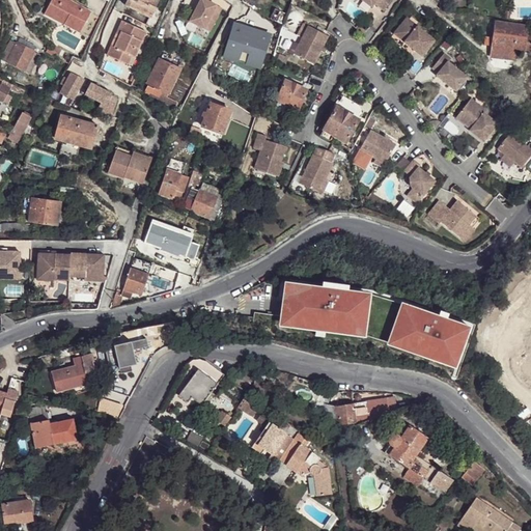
[(52,0),(47,11),(66,22),(68,19),(74,22),(70,29),(81,35),(91,16),(83,10),(81,15),(68,7),(71,4),(73,0),(52,0)]
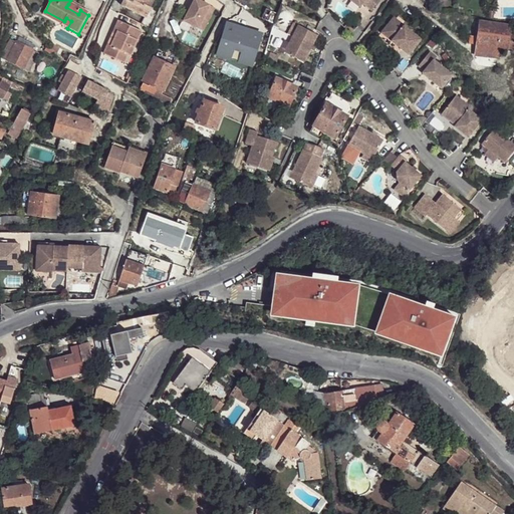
[(122,0),(119,6),(146,20),(151,9),(147,7),(142,5),(144,0),(122,0)]
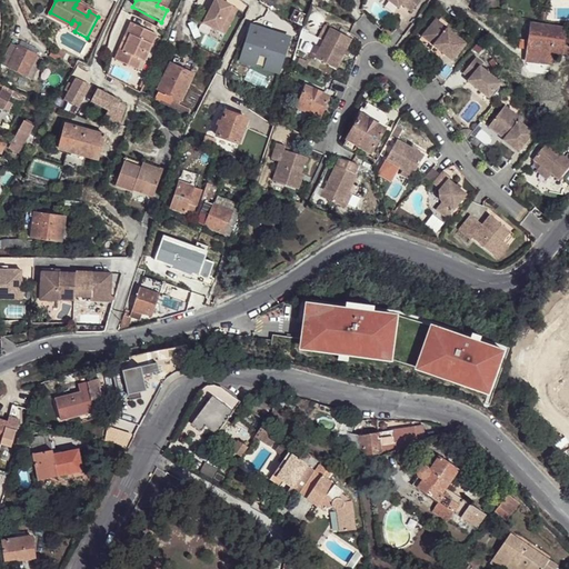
[(238,10),(218,0),(216,0),(203,23),(226,35),(238,10)]
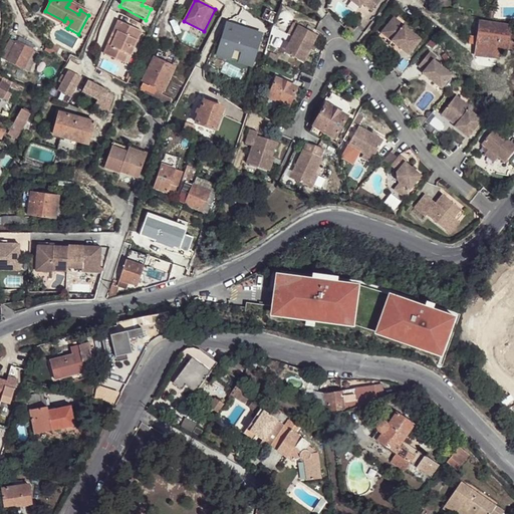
[(346,0),(357,7),(359,5),(369,12),(377,0),(346,0)]
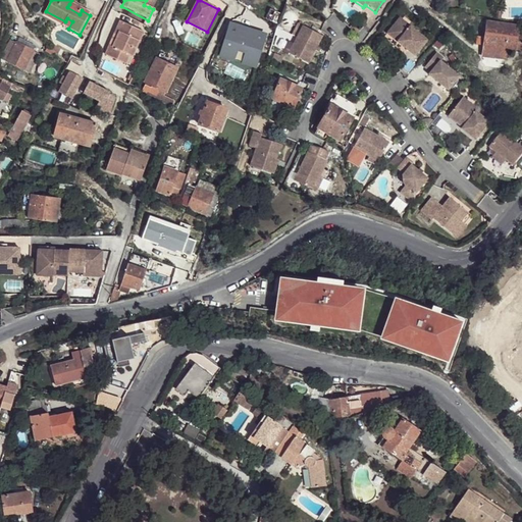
[(82,10),(69,4),(67,7),(80,14),(82,10)]
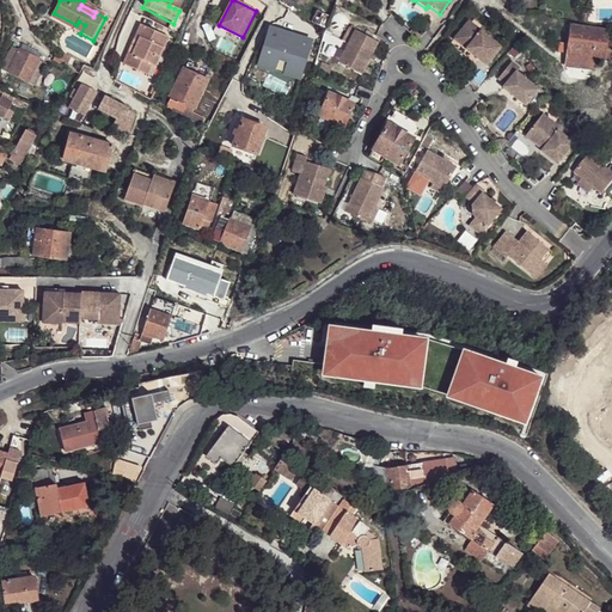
[(77,25),(54,13),(51,18),(80,34),(85,25),(79,22),(77,25)]
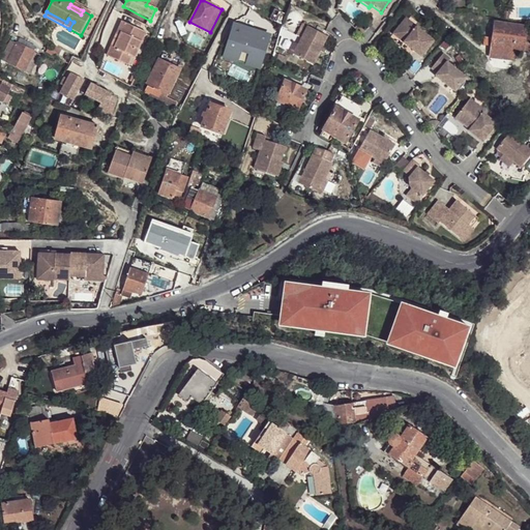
[(405,41),(404,45),(420,58),(433,42),(405,20),(392,36),(400,41),(402,39),(405,41)]
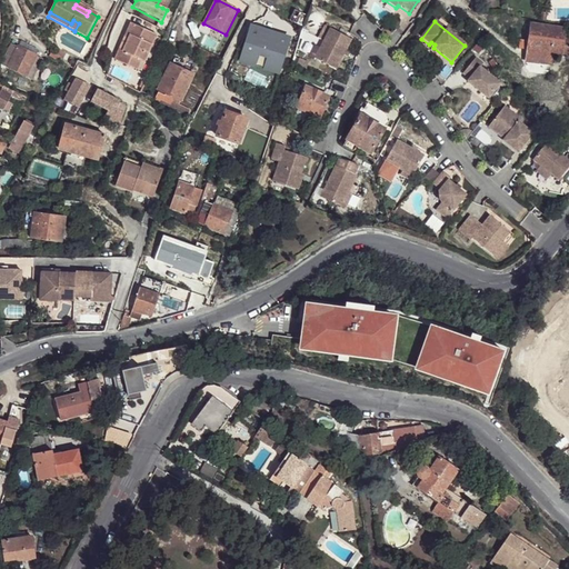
[(113,61),(137,71),(141,62),(143,63),(156,37),(153,35),(130,25),(125,37),(127,38),(120,53),(117,52),(113,61)]
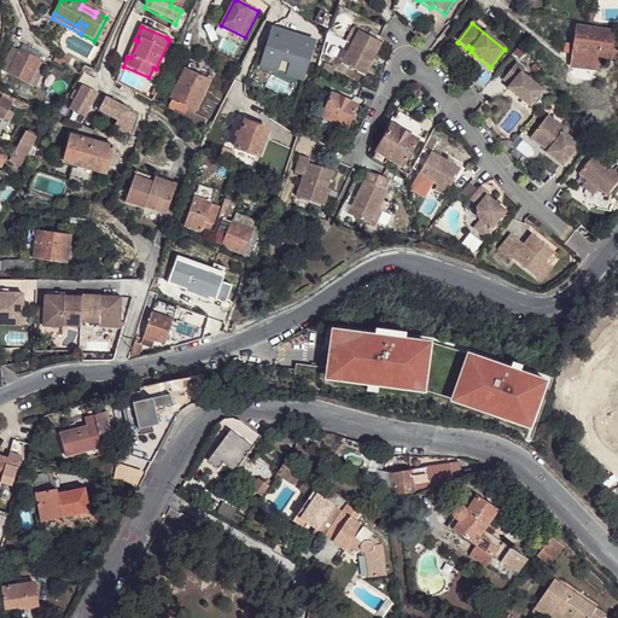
[(612,31),(577,27),(572,60),(571,66),(599,70),(600,58),(617,59),(617,42),(611,42),(612,31)]
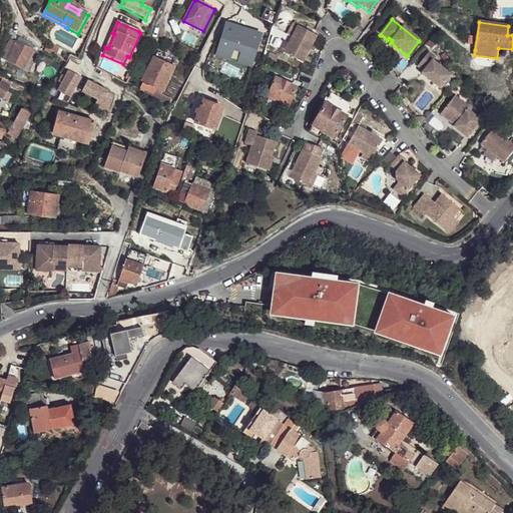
[(286,34),(291,37),(296,26),(291,24),(286,34)]
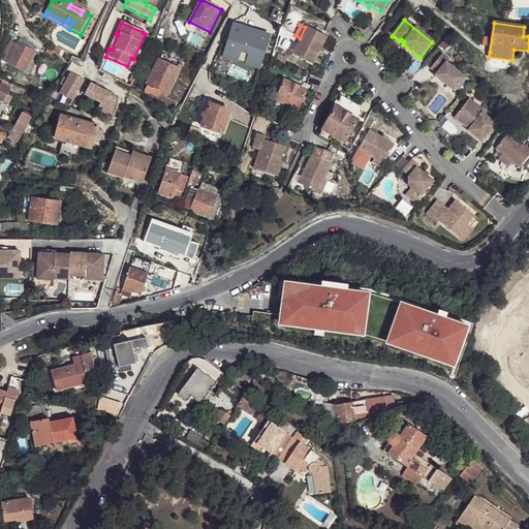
[(272,44),(238,27),(223,59),(237,65),(241,55),(248,59),(243,68),(256,74),(272,44)]
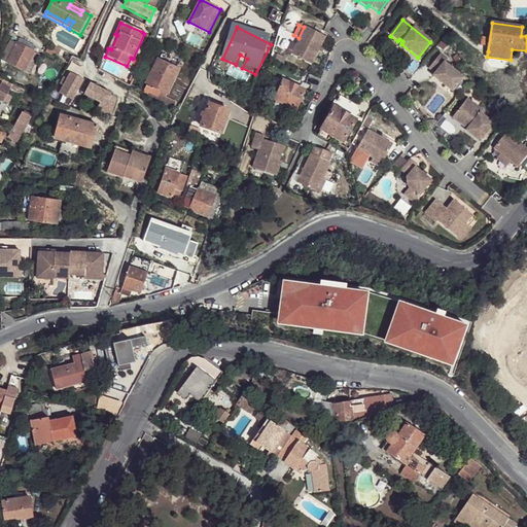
[(294,45),(289,55),(310,65),(324,37),(304,27),(299,38),(294,45)]
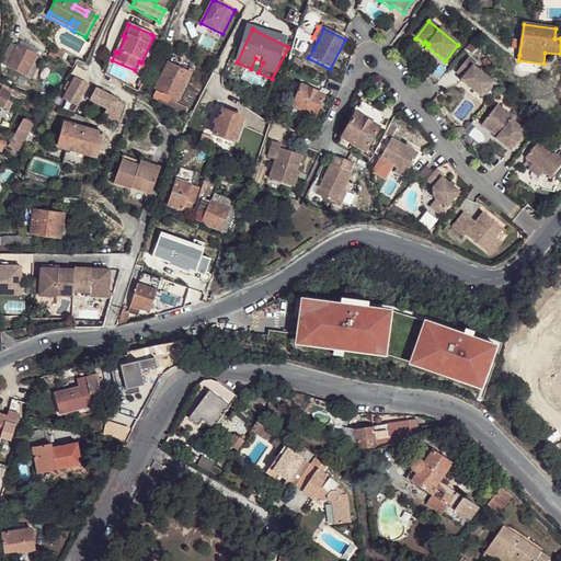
[(125,37),(123,36),(115,52),(118,53),(125,37)]
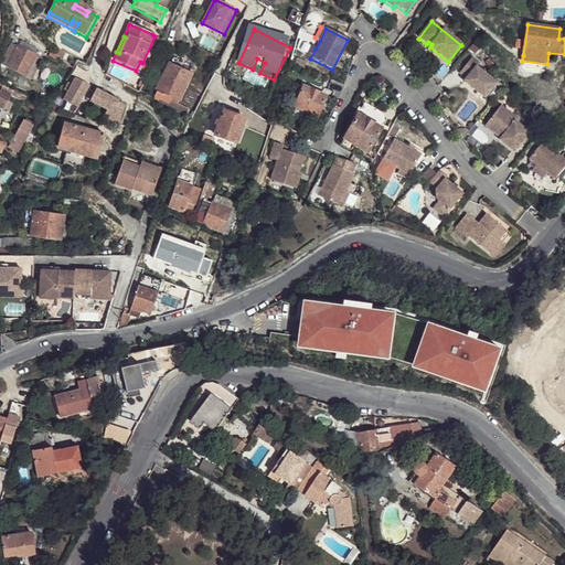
[(21,41),(18,46),(35,55),(39,50),(21,41)]
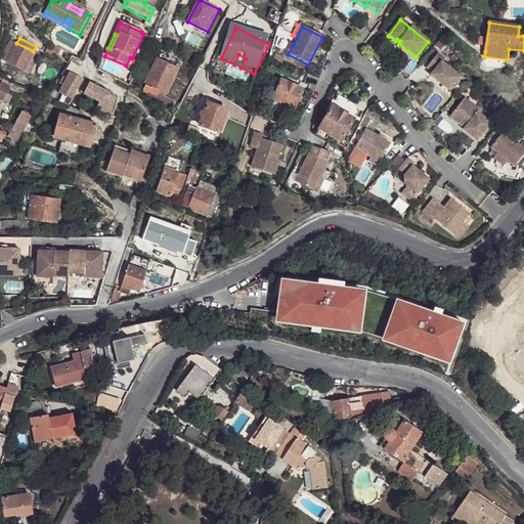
[(8,61),(16,43),(11,41),(2,58),(7,61),(8,61)]
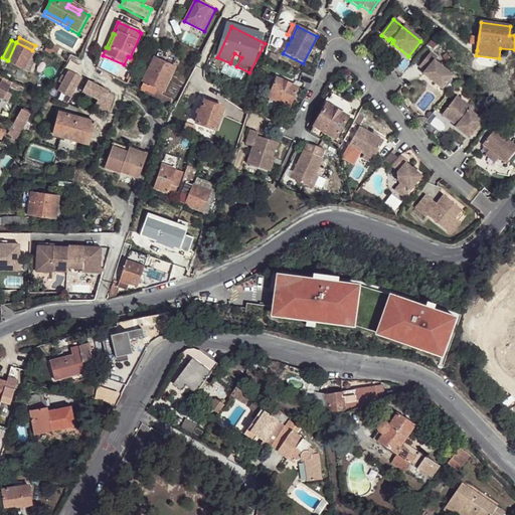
[(278,50),(283,53),(288,44),(283,41),(278,50)]
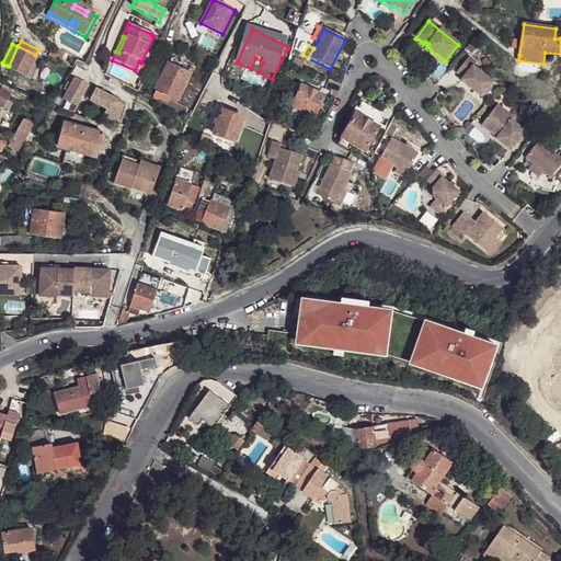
[(35,55),(18,46),(9,66),(26,75),(35,55)]
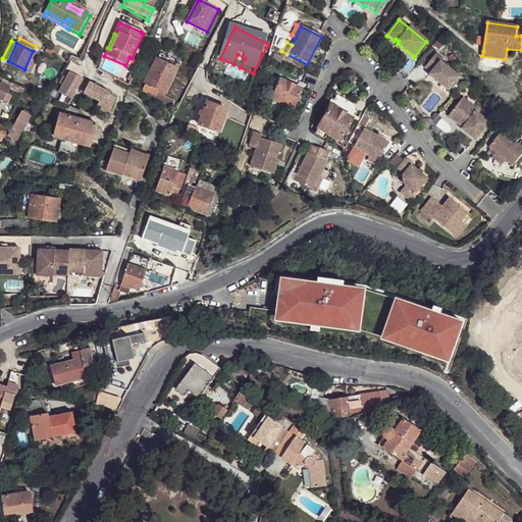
[(39,54),(33,51),(24,69),(31,71),(39,54)]
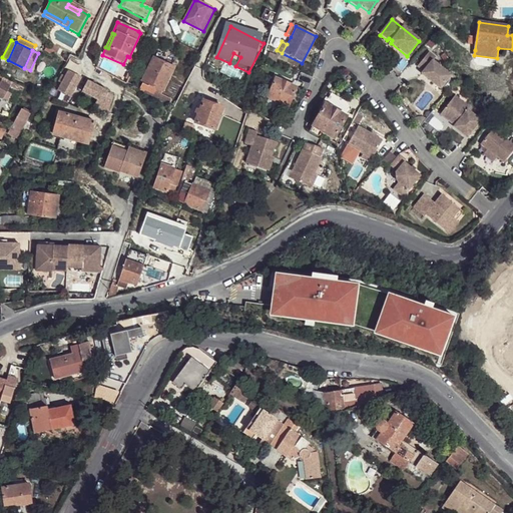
[(154,58),(172,67),(175,60),(157,51),(154,58)]
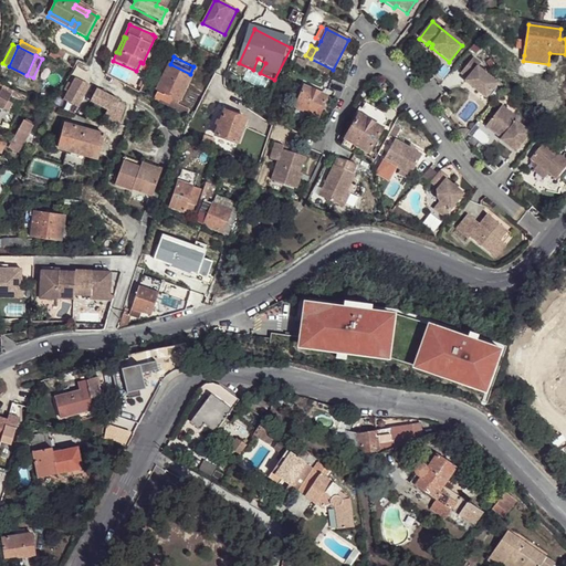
[(472,58),(460,73),(467,79),(465,81),(474,87),(475,85),(479,87),(477,90),(485,97),(496,83),(477,66),(480,63),(472,58)]
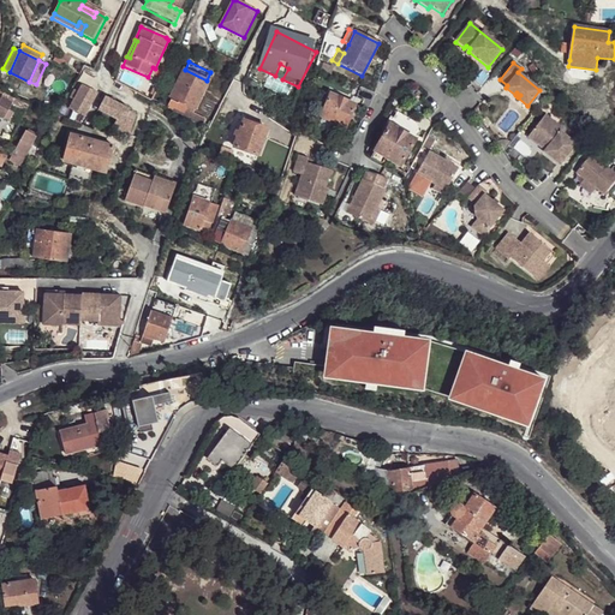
[(208,82),(207,81),(185,70),(184,70),(171,97),(184,103),(190,106),(196,108),(208,82)]
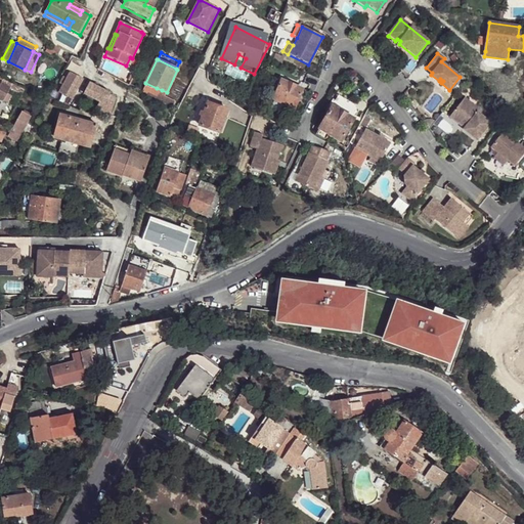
[(70,73),(59,92),(72,98),(82,79),(70,73)]
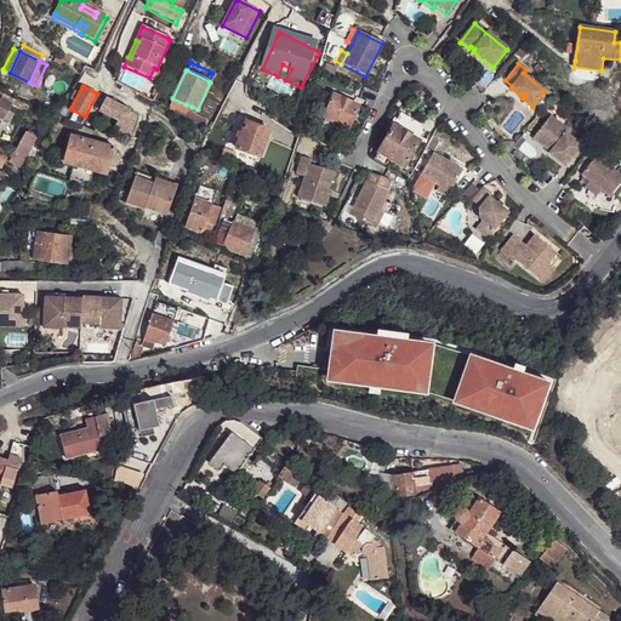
[(359,106),(334,95),(324,118),(349,129),(359,106)]
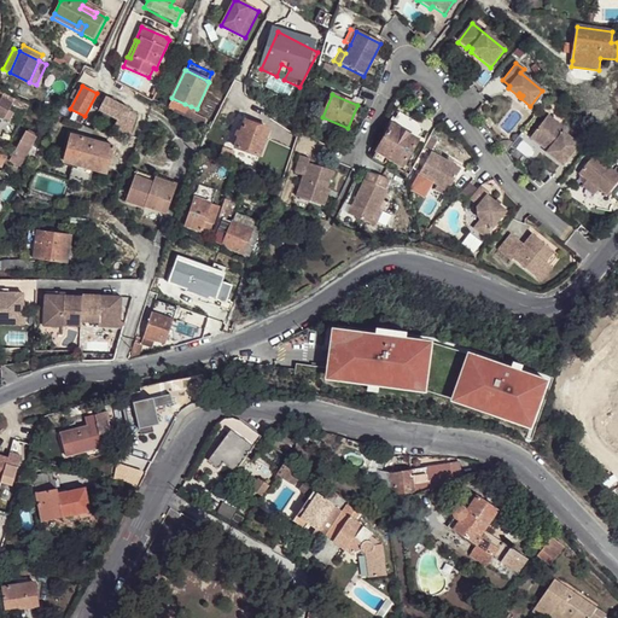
[(10,109),(11,105),(13,103),(1,95),(0,98),(0,117),(4,120),(10,109)]
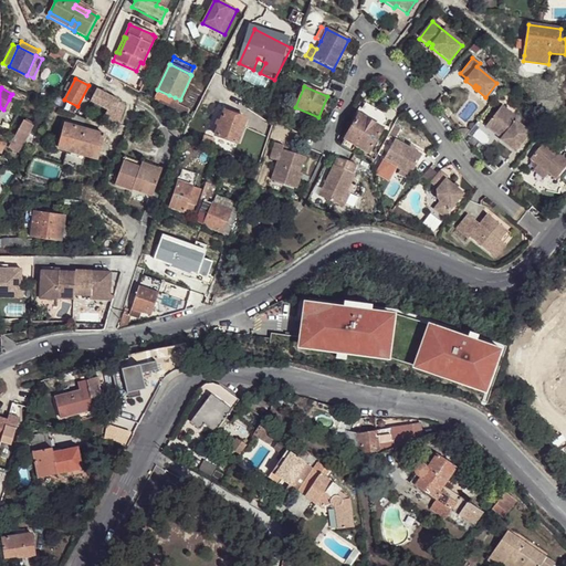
[(119,98),(97,87),(91,101),(113,112),(109,119),(118,122),(124,107),(117,103),(119,98)]
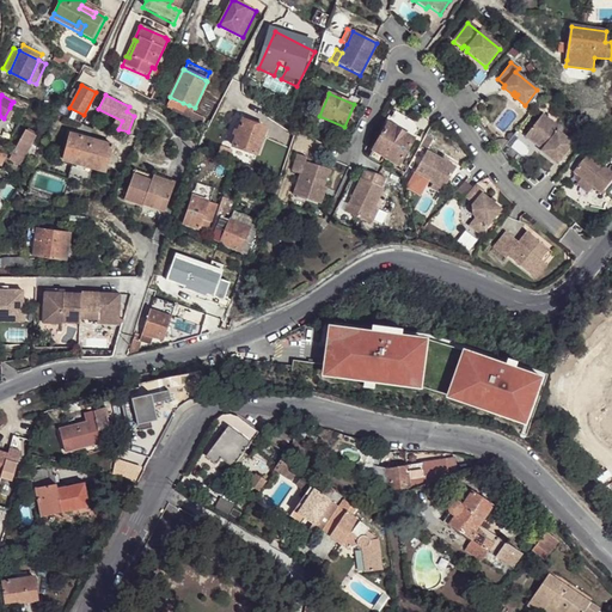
[(11,104),(26,111),(29,106),(14,98),(13,102),(11,104)]
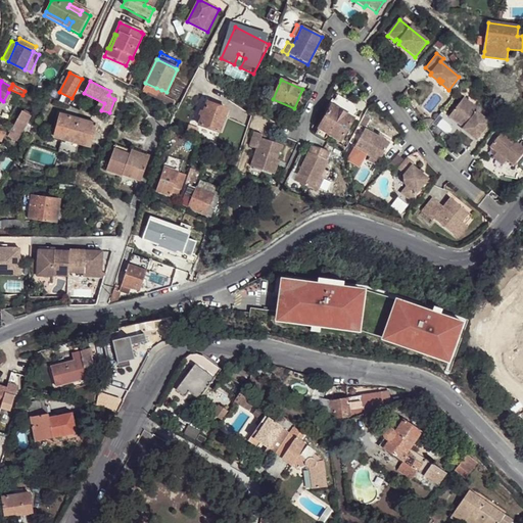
[(161,90),(156,88),(151,98),(175,110),(179,105),(180,103),(160,93),(161,90)]
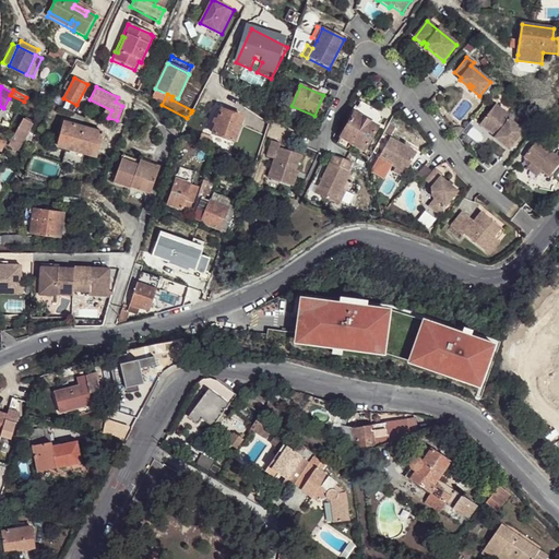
[(9,98),(3,108),(7,110),(13,100),(9,98)]
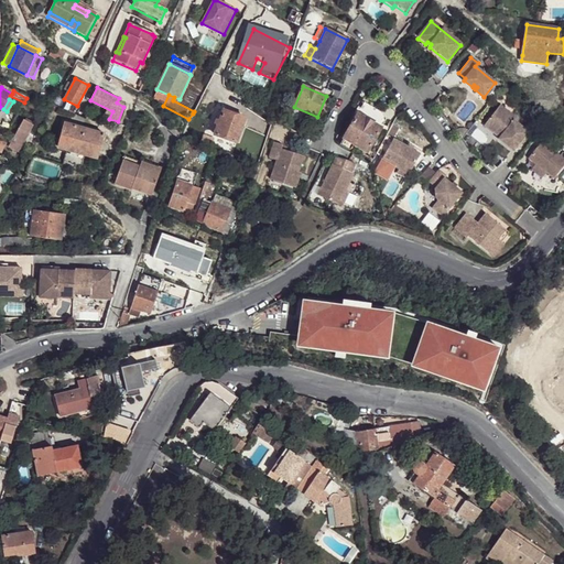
[(64,99),(58,107),(73,115),(74,112),(77,106),(64,99)]
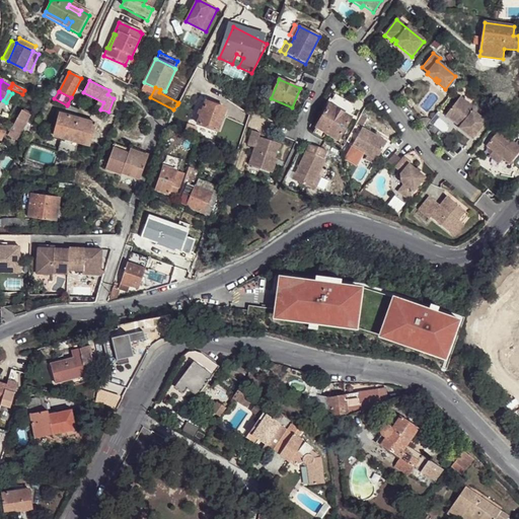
[(326,104),(328,105),(316,128),(325,133),(338,139),(355,110),(352,104),(335,95),(332,100),(329,99),(326,104)]
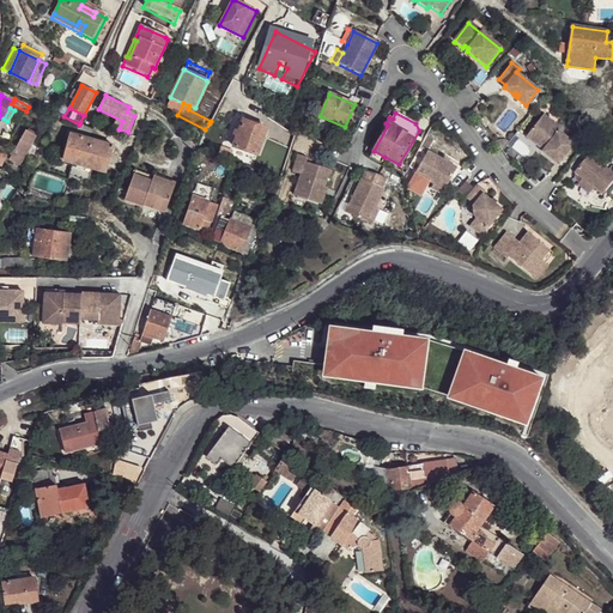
[(550,156),(558,162),(571,145),(556,133),(558,131),(540,116),(527,133),(544,146),(540,151),(539,152),(547,159),(550,156)]
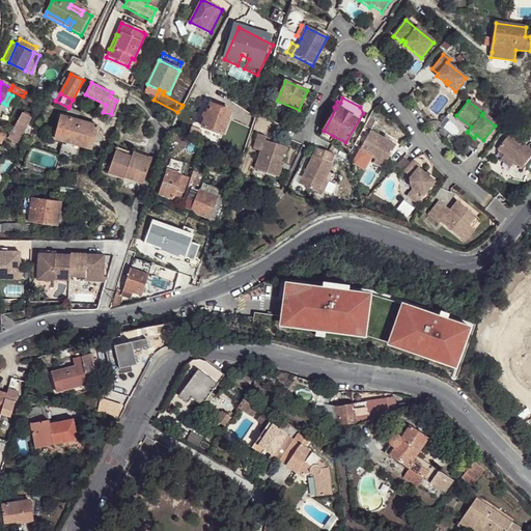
[(204,128),(219,133),(222,134),(231,111),(211,104),(202,127),(204,128)]
